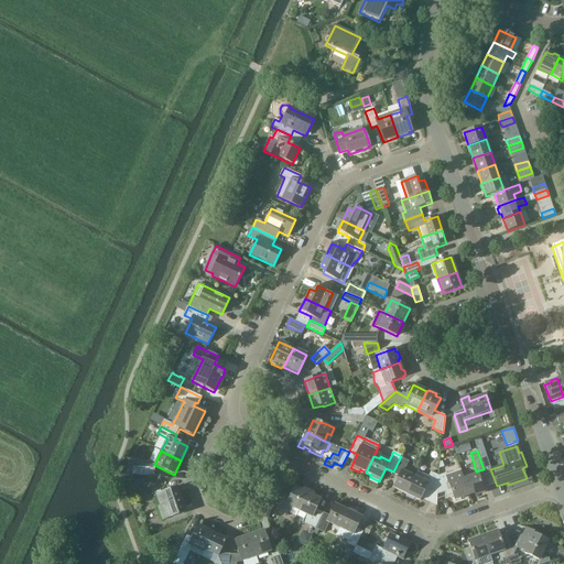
[(480,458),(484,468),(489,466),(486,456),(480,458)]
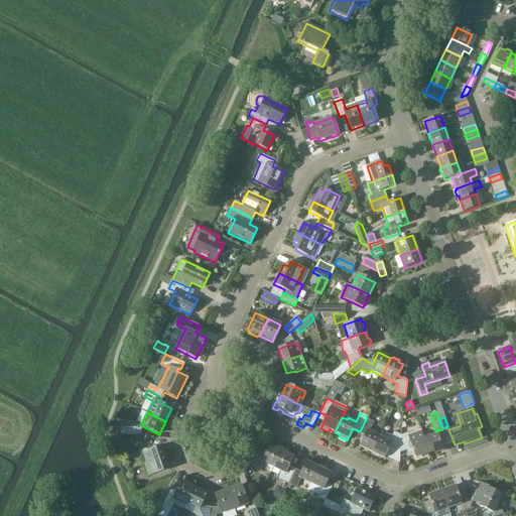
[(359,446),(372,453),(380,436),(370,431),(374,422),(366,418),(359,433),(365,435),(359,446)]
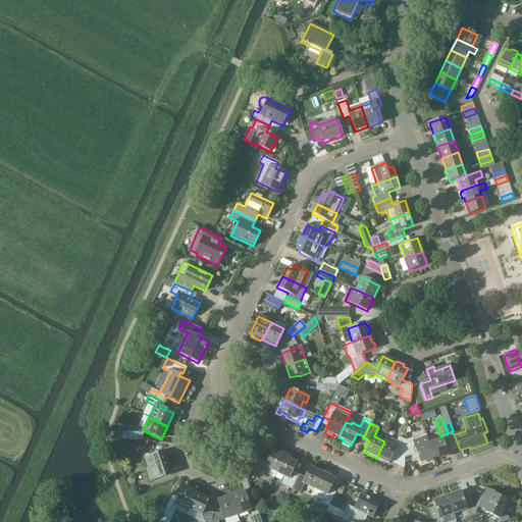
[(118,427),(117,431),(117,439),(122,439),(123,432),(127,433),(127,428),(119,427),(118,427)]
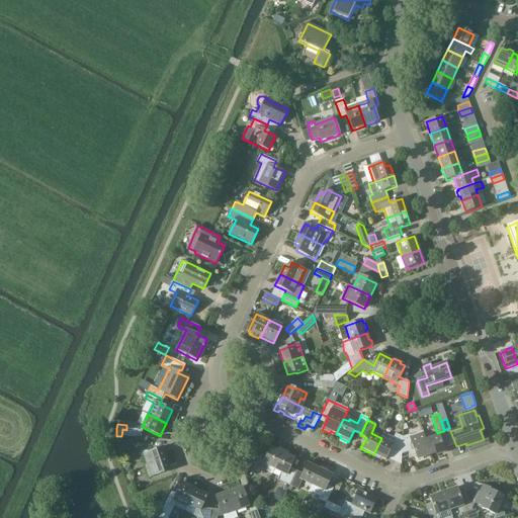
[(122,429),(121,436),(142,438),(143,430),(141,429),(140,431),(126,430),(122,429)]
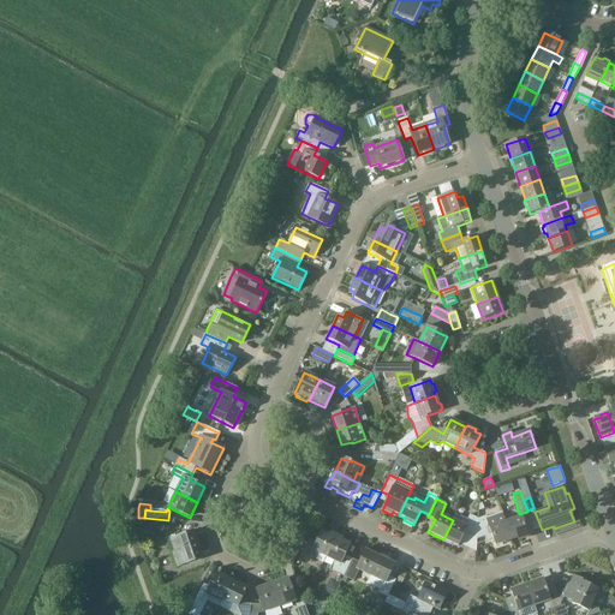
[(487,517),(479,519),(477,539),(487,537),(488,541),(494,539),(496,547),(512,541),(506,523),(503,513),(488,518),(487,517)]
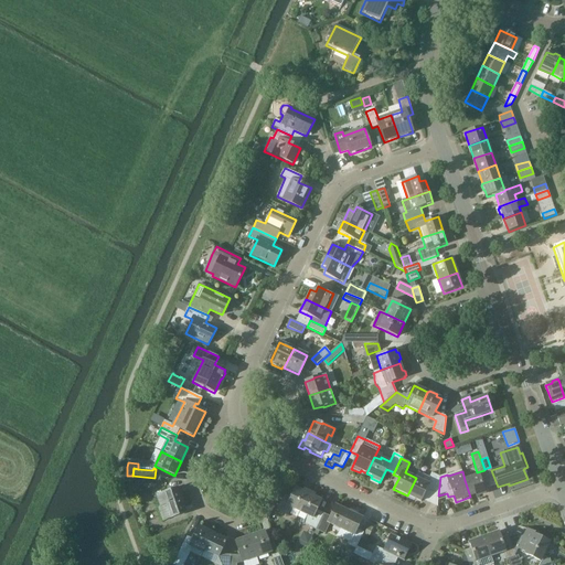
[(416,478),(407,496),(422,502),(427,491),(438,496),(440,477),(432,473),(429,478),(418,472),(416,478)]
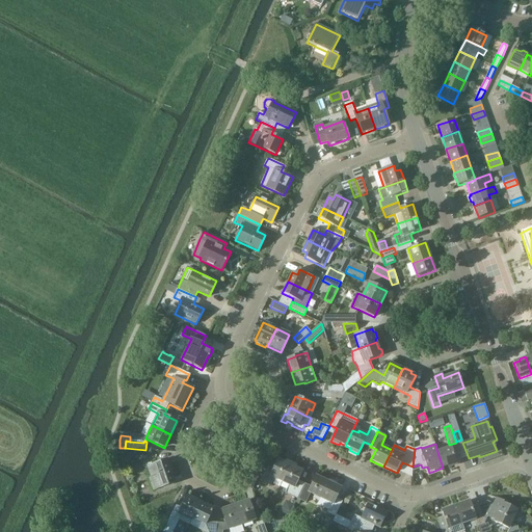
[(451,447),(437,452),(443,468),(448,466),(449,468),(457,466),(451,447)]
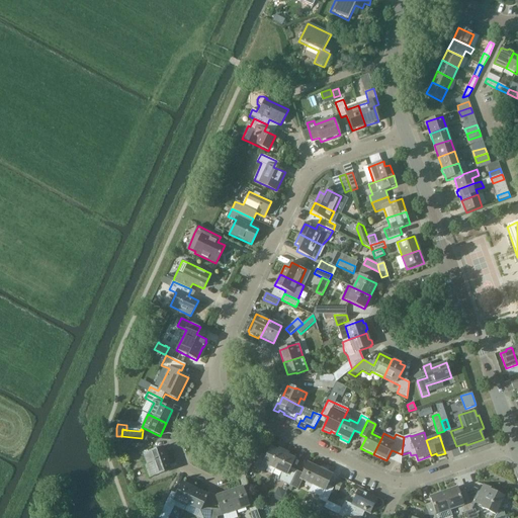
[(268,466),(275,469),(283,451),(279,449),(278,450),(271,447),(266,456),(260,453),(253,468),(263,472),(268,466)]
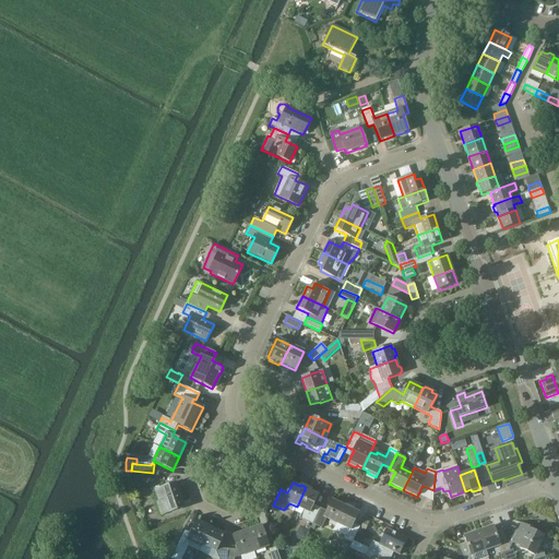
[(158,501),(157,502),(162,515),(169,512),(169,513),(185,509),(176,484),(155,490),(158,501)]
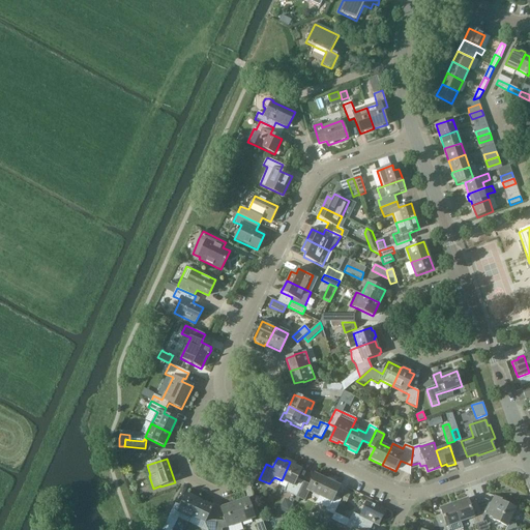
[(286,492),(296,497),(303,481),(297,479),(301,470),(294,466),(295,464),(290,462),(282,480),(289,483),(286,492)]
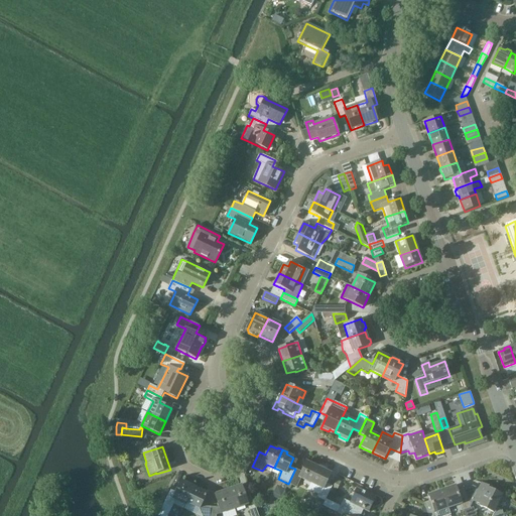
[(301,479),(311,484),(319,467),(306,461),(301,472),(295,469),(288,484),(292,485),(297,488),(301,479)]
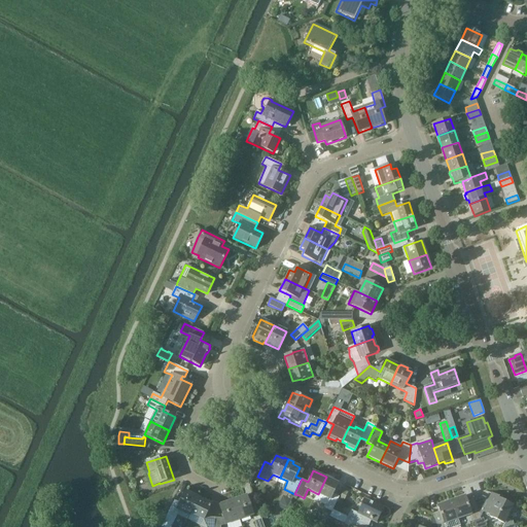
[(326,477),(318,494),(328,499),(324,507),(332,512),(339,497),(334,494),(339,484),(326,477)]
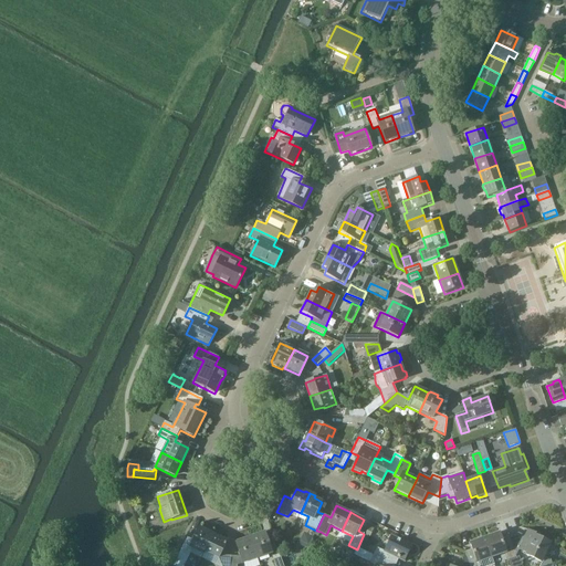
[(368,526),(365,535),(370,537),(374,530),(368,526)]
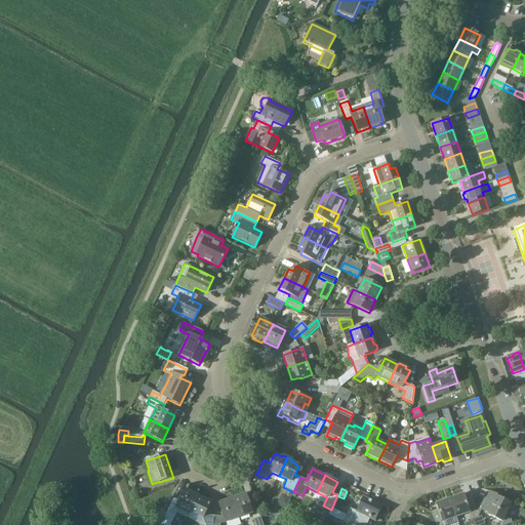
[(173,498),(166,515),(174,518),(176,513),(187,519),(189,515),(191,512),(198,496),(185,489),(179,501),(173,498)]
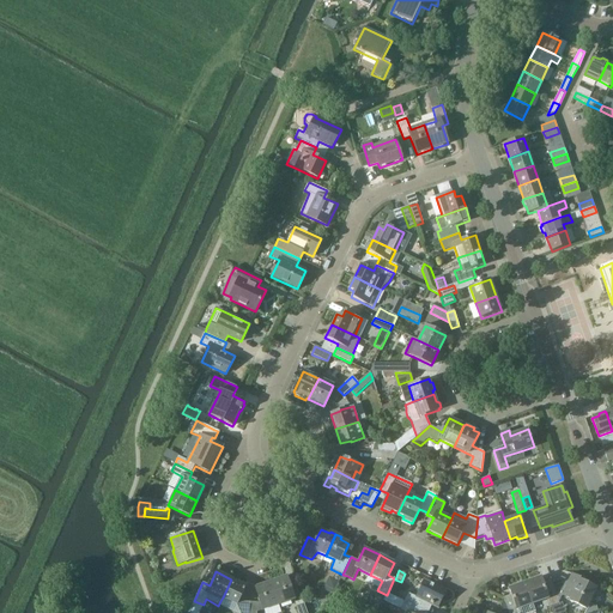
[(601,612),(602,612),(600,612),(598,612),(596,607),(590,604),(598,589),(582,582),(583,580),(571,575),(569,581),(562,577),(551,581),(559,604),(563,596),(570,600),(570,601),(587,610),(584,612),(601,612)]
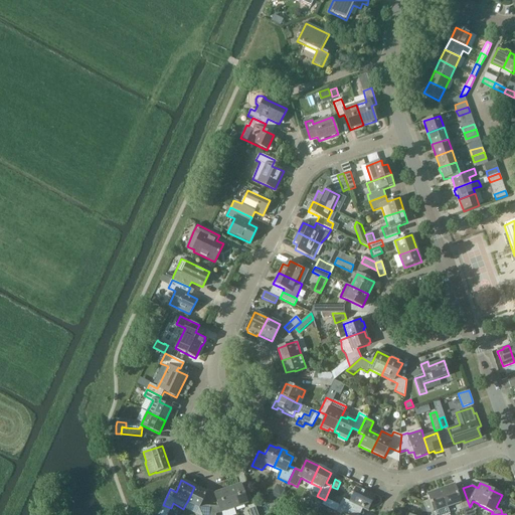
[(241,485),(228,489),(234,508),(247,504),(241,485)]
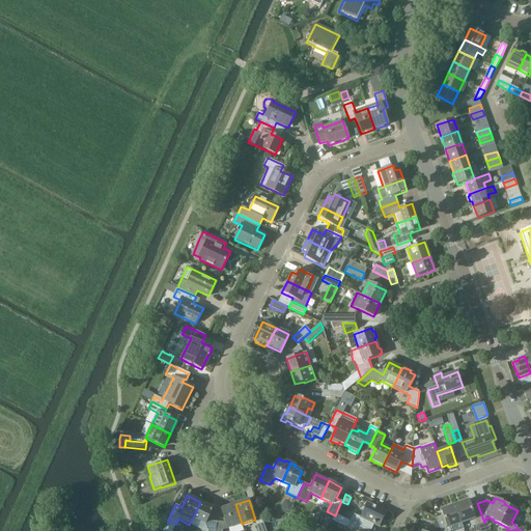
[(484,523),(477,503),(471,506),(469,500),(455,505),(462,524),(475,519),(477,526),(484,523)]
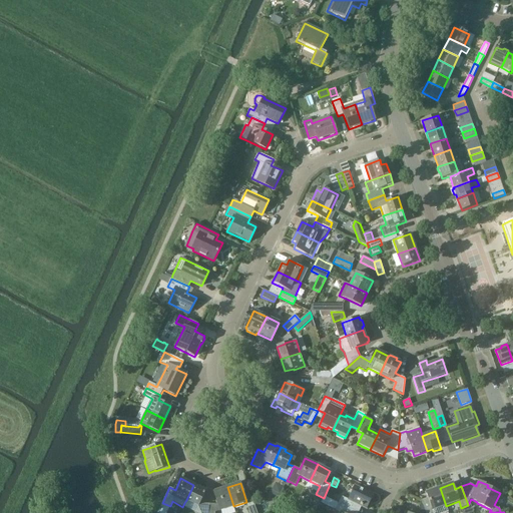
[(273,490),(280,494),(284,487),(279,484),(275,486),(273,490)]
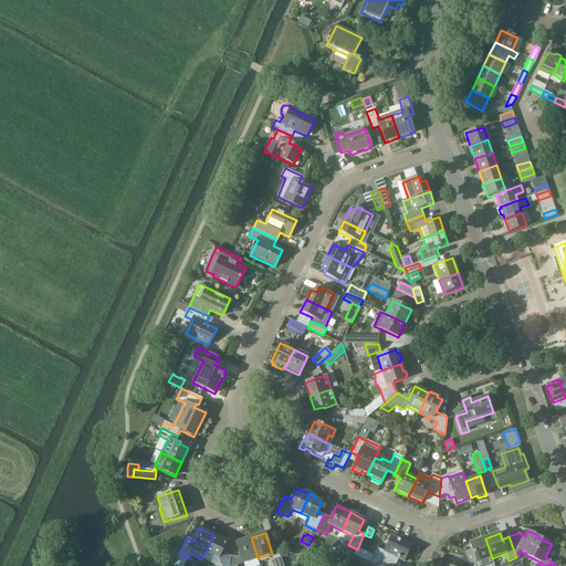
[(213,535),(206,552),(219,558),(220,555),(228,542),(213,535)]
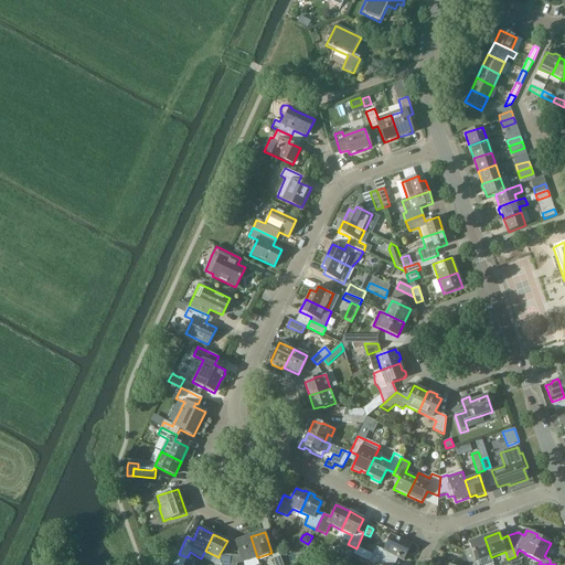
[(376,547),(373,555),(385,561),(390,563),(393,556),(404,561),(412,545),(391,535),(383,551),(376,547)]
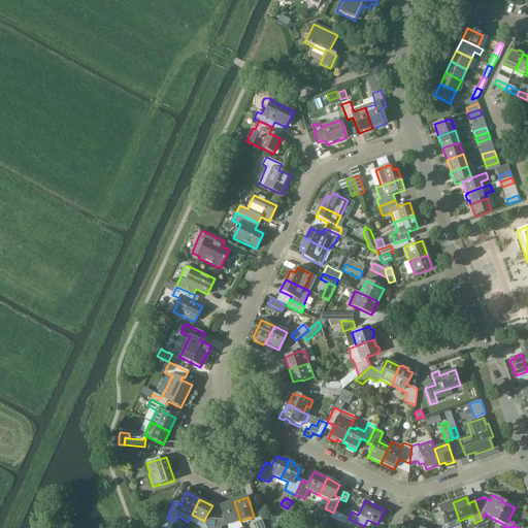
[(238,527),(242,527),(240,521),(234,501),(220,506),(227,526),(230,525),(230,527),(238,527)]
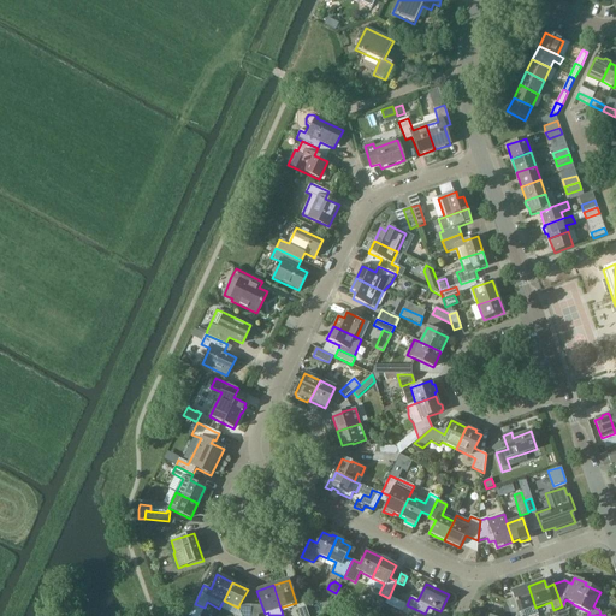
[(535,615),(538,615),(535,608),(528,586),(511,591),(514,598),(507,600),(511,615),(535,615)]
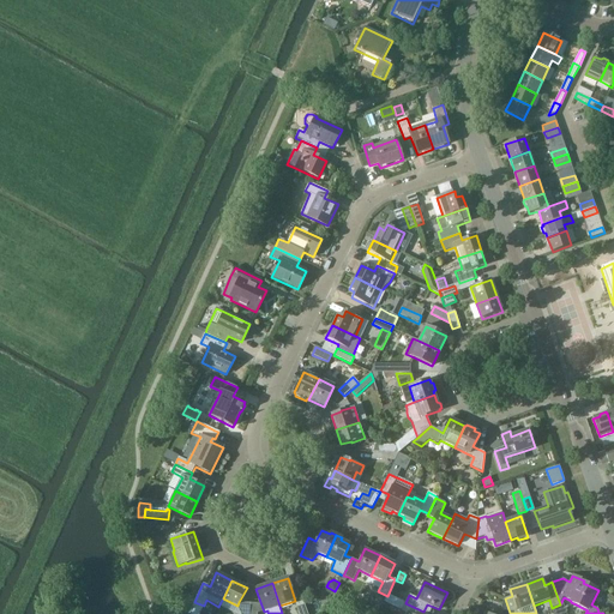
[(409,613),(408,613),(416,613),(419,609),(405,603),(398,600),(395,607),(402,611),(409,613)]
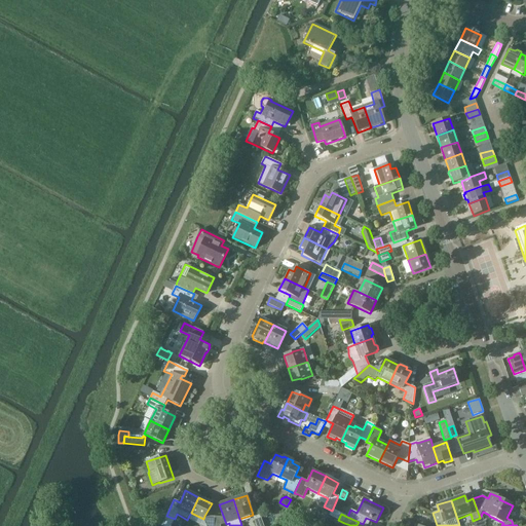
[(253,518),(256,525),(263,525),(260,515),(253,518)]
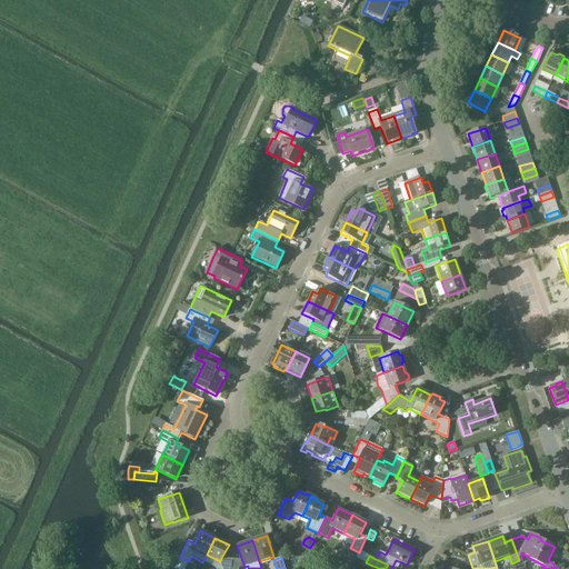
[(180,558),(173,568),(185,568),(189,561),(180,558)]
